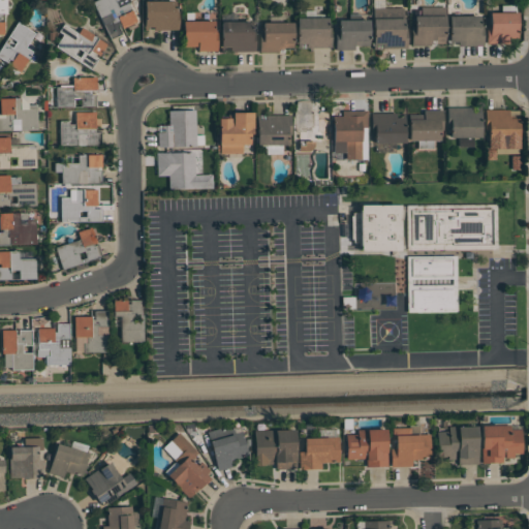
[(109,39),(123,33),(121,28),(136,22),(128,0),(96,0),(93,1),(109,39)]
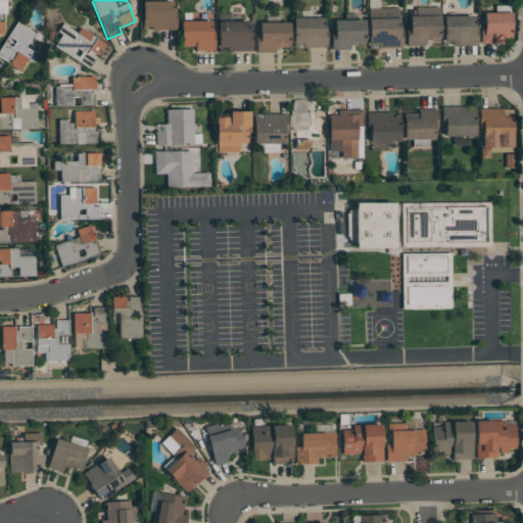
[(369,42),(380,42),(380,46),(399,46),(398,7),(379,8),(378,0),(376,0),(368,0),(369,42)]
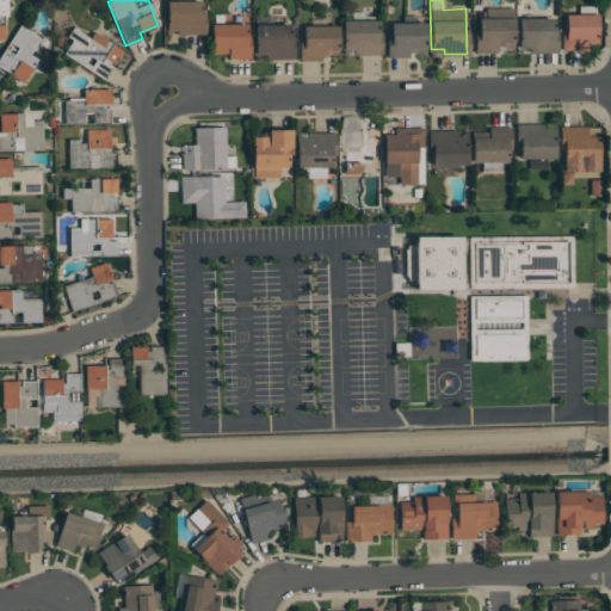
[(203,1),(167,1),(167,35),(203,35),(203,1)]
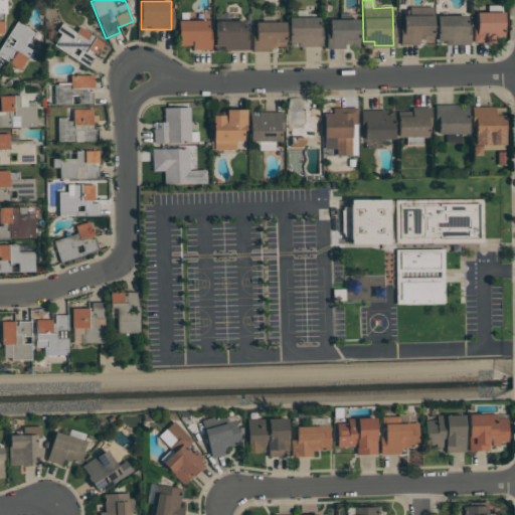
[(434,7),(408,6),(408,15),(401,15),(401,44),(418,44),(418,40),(434,40),(434,7)]
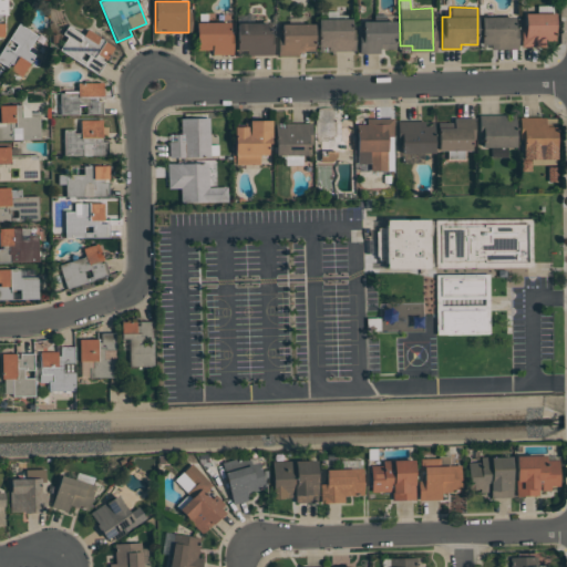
[(555,41),(555,13),(523,14),(523,47),(545,47),(545,41),(555,41)]
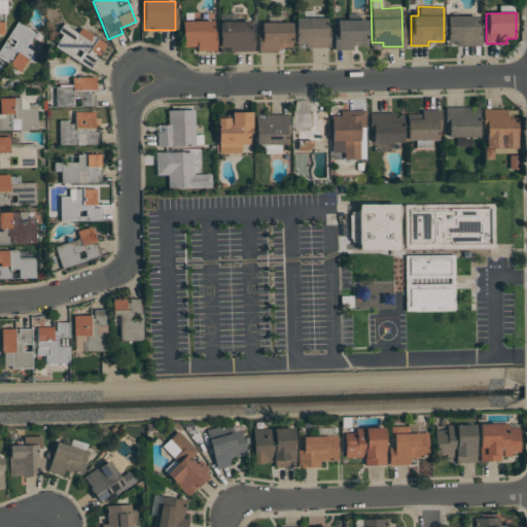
[(479,15),(447,16),(448,46),(479,45),(479,15)]
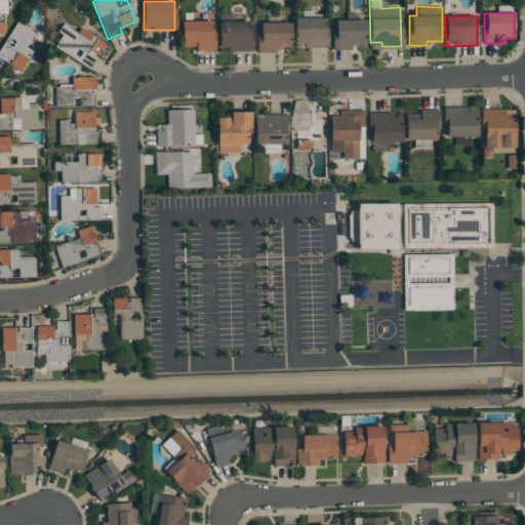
[(325,17),(295,17),(294,47),(328,48),(328,38),(325,38),(325,17)]
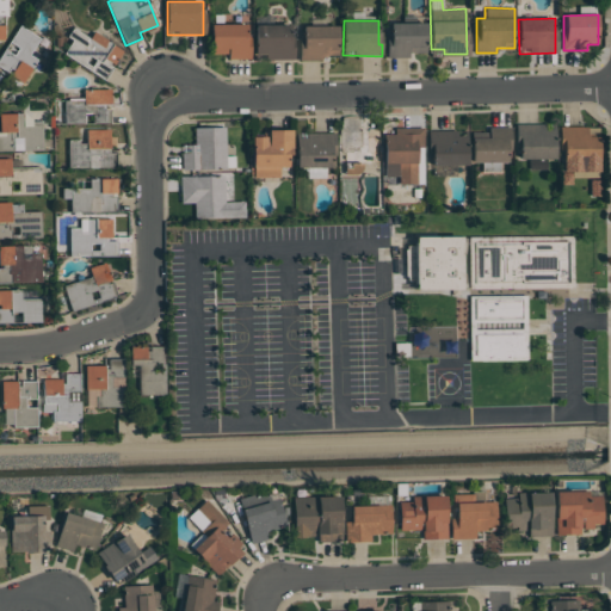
[(426,23),(390,23),(390,57),(411,57),(411,53),(426,53),(426,23)]
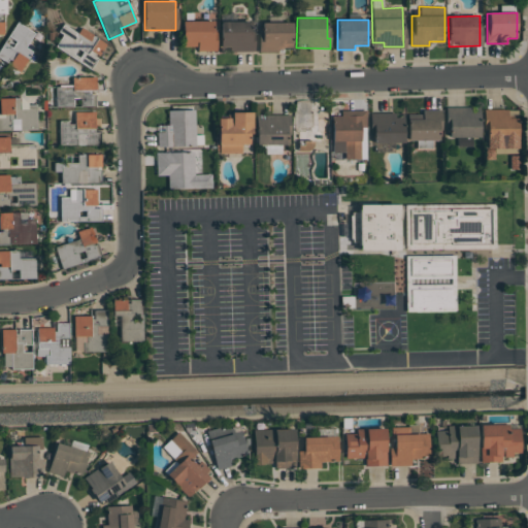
[(183,46),(197,46),(197,51),(215,51),(215,21),(183,21),(183,46)]
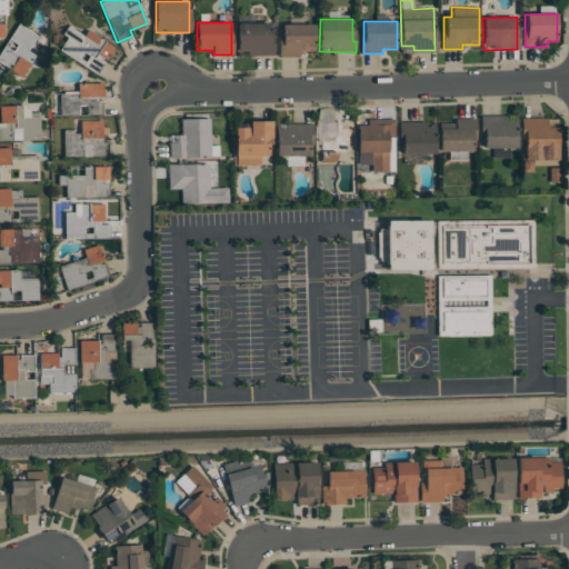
[(271,23),(238,22),(238,53),(271,55),(271,23)]
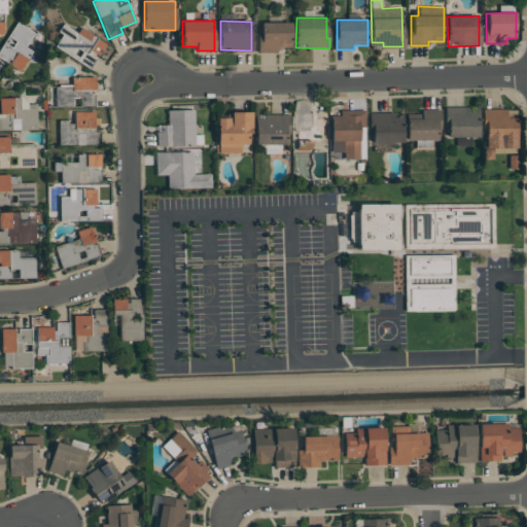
[(32,51),(27,59),(28,59),(20,71),(9,64),(12,60),(9,58),(6,62),(0,58),(0,48),(4,42),(12,47),(16,41),(8,36),(18,22),(35,33),(26,47),(32,51)]
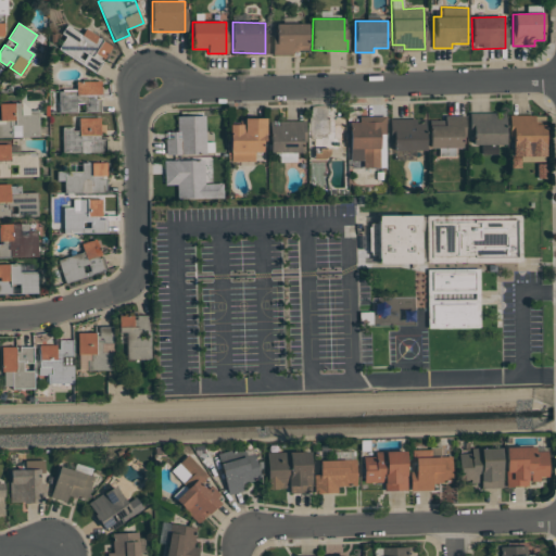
[(307,23),(275,24),(276,55),(293,54),(293,51),(308,50),(307,23)]
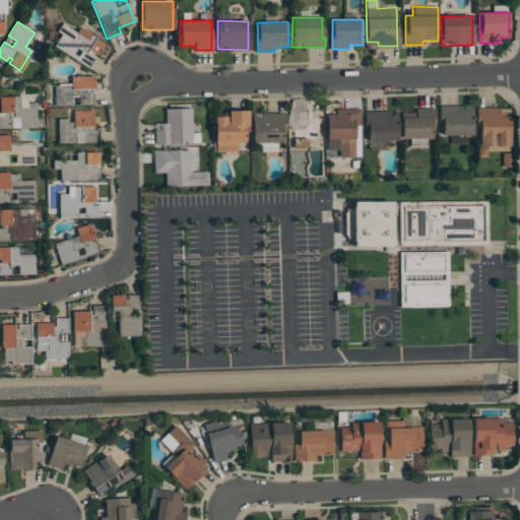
[(89,68),(105,44),(79,27),(76,33),(62,23),(57,31),(62,35),(54,46),(89,68)]
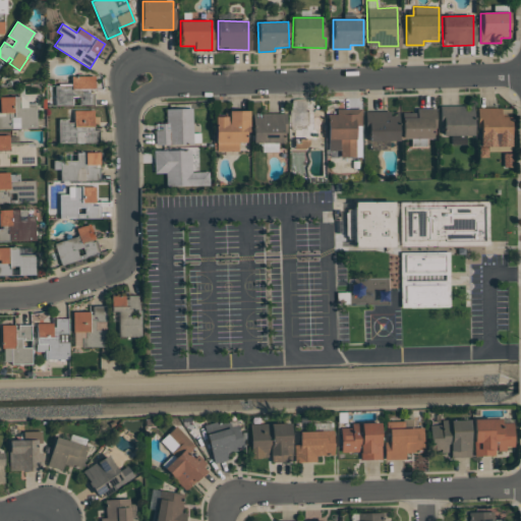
[(95,76),(71,75),(71,84),(56,84),(55,106),(72,106),(72,97),(79,97),(79,105),(95,105),(95,76)]
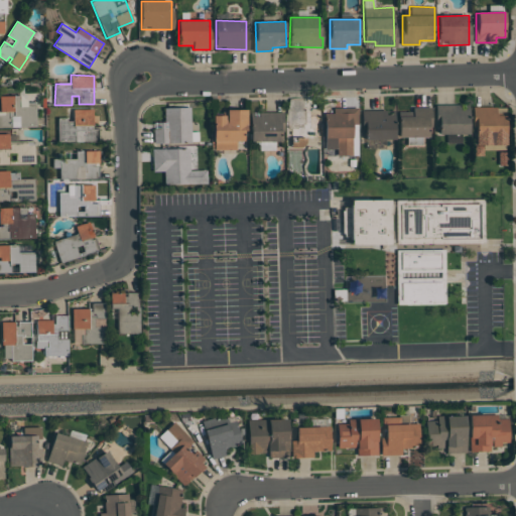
[(0,96),(19,96),(19,94),(27,101),(27,103),(35,102),(36,127),(0,127),(0,96)]
